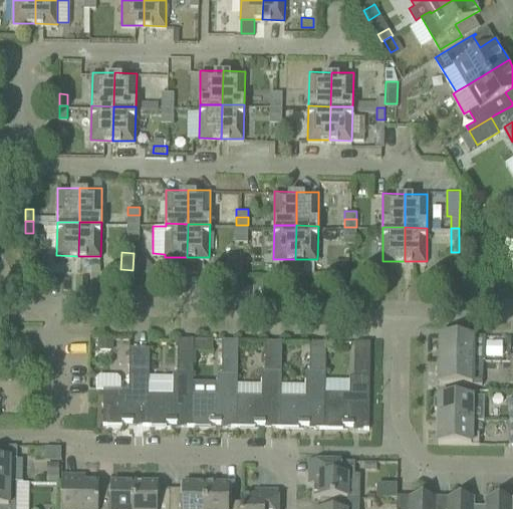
[(138,270),(150,270),(150,254),(138,254),(138,270)]
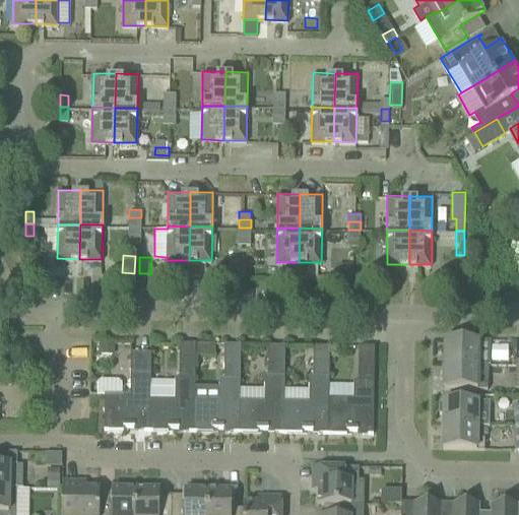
[(352,261),(339,261),(339,274),(352,274),(352,261)]
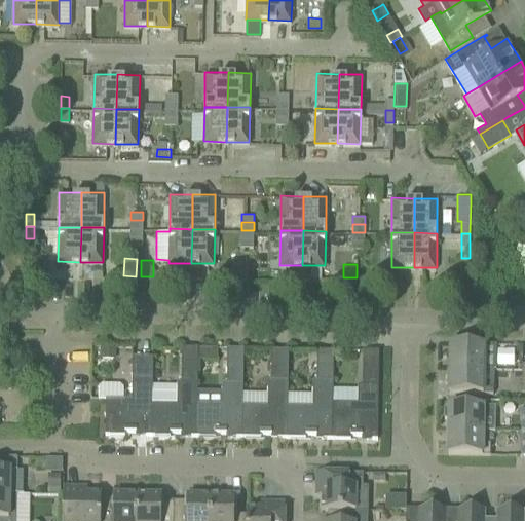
[(257,269),(248,269),(248,277),(257,278),(257,269)]
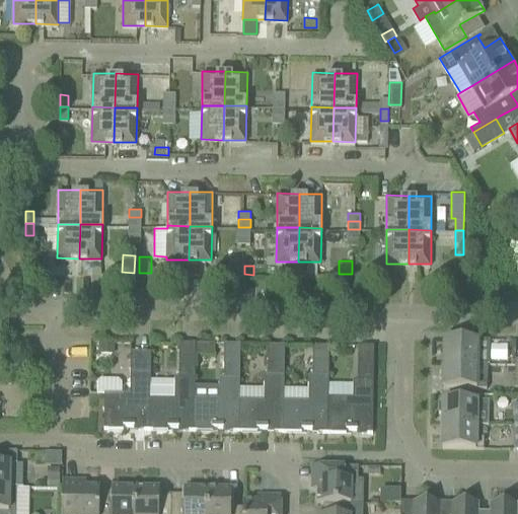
[(445,337),(445,361),(477,362),(477,338),(445,337)]
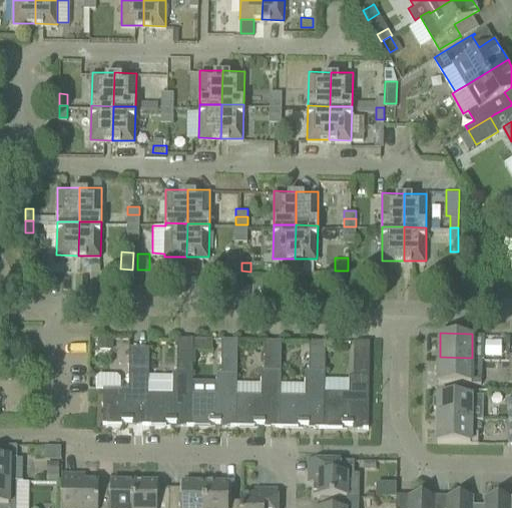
[(111,345),(111,336),(98,336),(97,345),(111,345)]
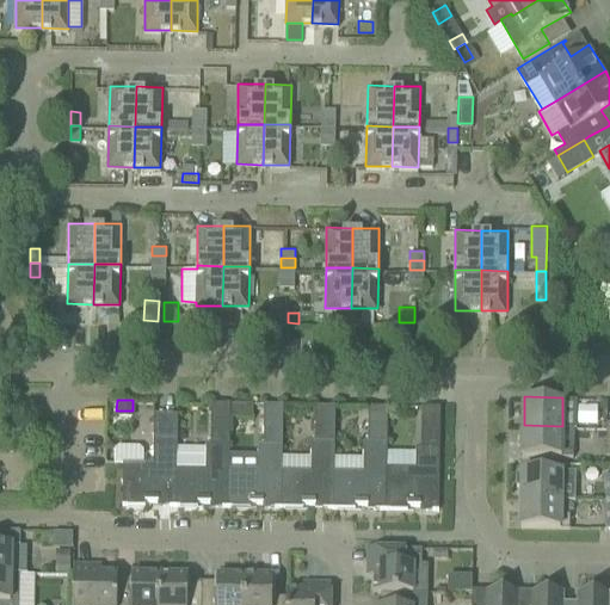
[(228,504),(229,451),(230,401),(211,401),(211,440),(207,440),(207,444),(178,443),(177,502),(198,504),(198,499),(216,500),(216,504),(228,504)]
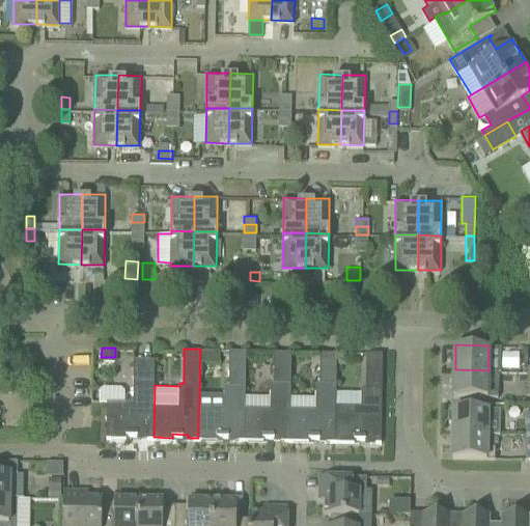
[(270,406),(245,405),(245,439),(263,439),(263,436),(279,436),(279,439),(290,439),(290,406),(291,350),(290,350),(275,350),(274,381),(271,381),(270,406)]
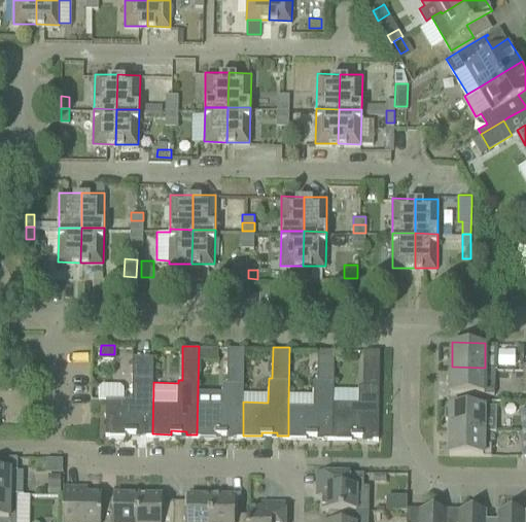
[(334,386),(335,348),(318,348),(317,379),(313,379),(313,404),(288,403),(288,436),(307,437),(307,433),(322,433),(322,437),(332,437),(334,386)]
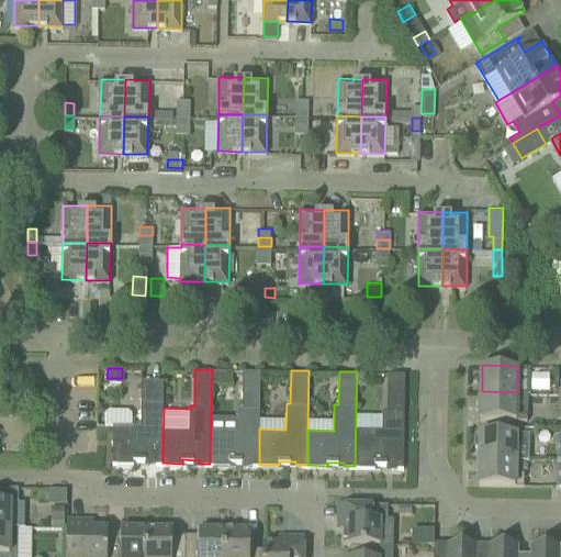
[(150,463),(163,463),(164,408),(164,379),(142,379),(141,423),(132,423),(132,411),(128,408),(109,407),(105,411),(105,423),(113,423),(113,461),(134,463),(134,459),(150,459),(150,463)]
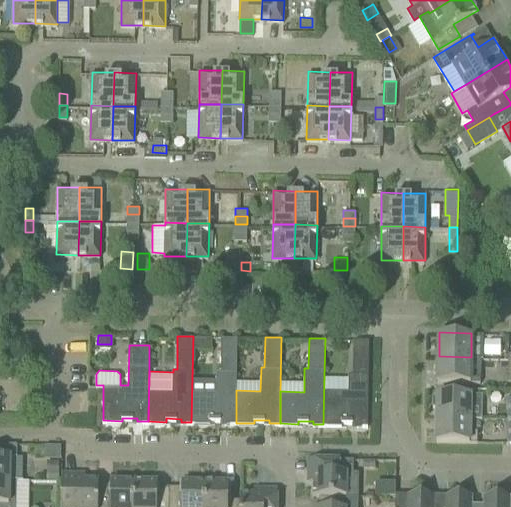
[(20,353),(8,353),(8,364),(20,365),(20,353)]
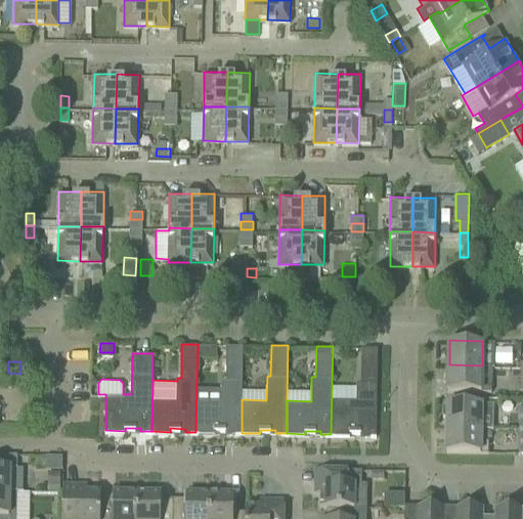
[(448,390),(469,390),(491,390),(492,365),(482,365),(449,364),(448,390)]
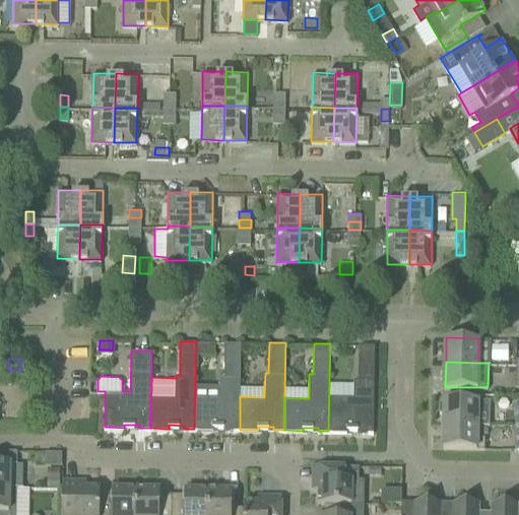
[(329,381),(328,431),(347,432),(347,428),(363,429),(363,432),(374,432),(375,369),(359,369),(359,378),(353,378),(353,382),(329,381)]
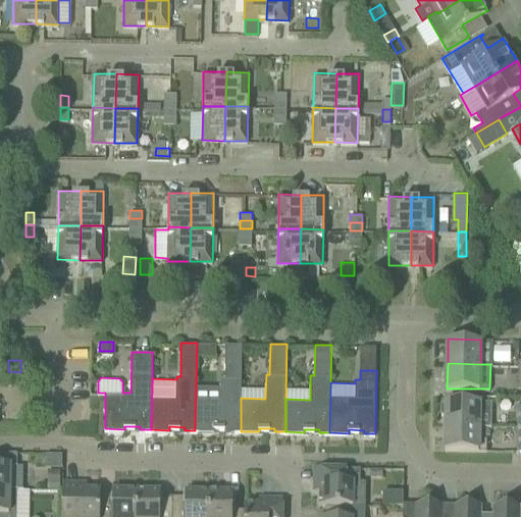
[(241,431),(241,398),(242,377),(220,376),(220,386),(196,385),(195,430),(214,430),(214,427),(229,428),(229,430),(241,431)]
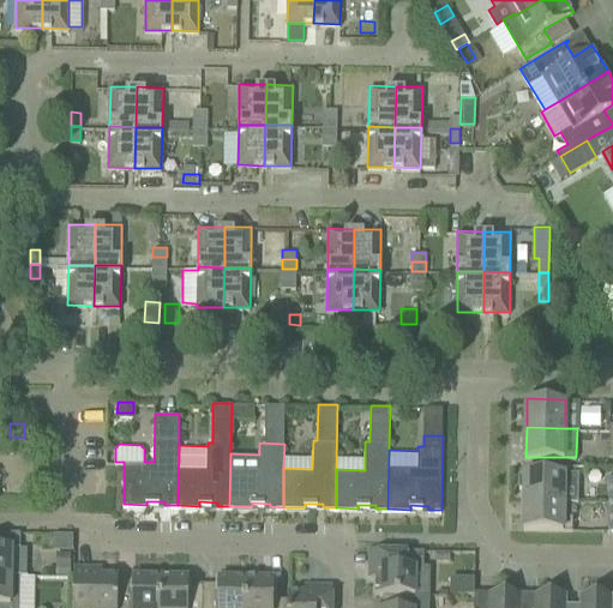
[(523,487),(526,487),(526,499),(564,499),(578,499),(578,471),(550,470),(526,470),(526,475),(523,475),(523,487)]
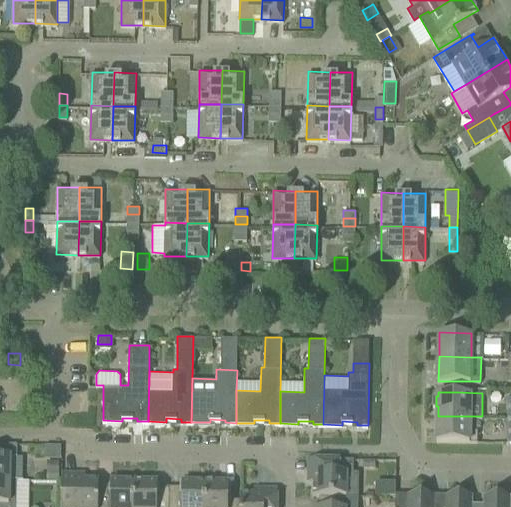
[(470,416),(438,416),(437,440),(469,441),(470,440),(478,440),(478,427),(470,427),(470,416)]
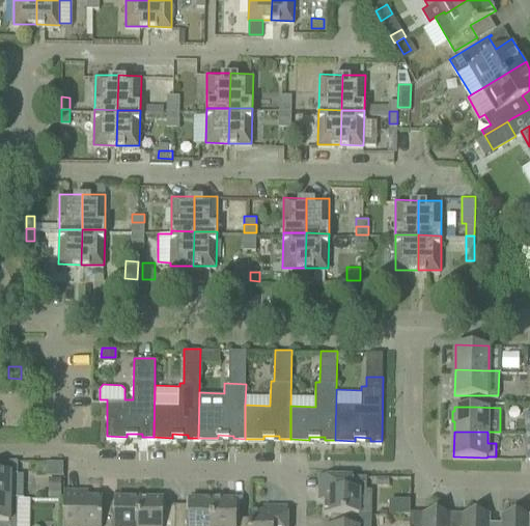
[(0,495),(10,496),(18,496),(24,496),(24,472),(18,472),(18,459),(0,458),(0,495)]
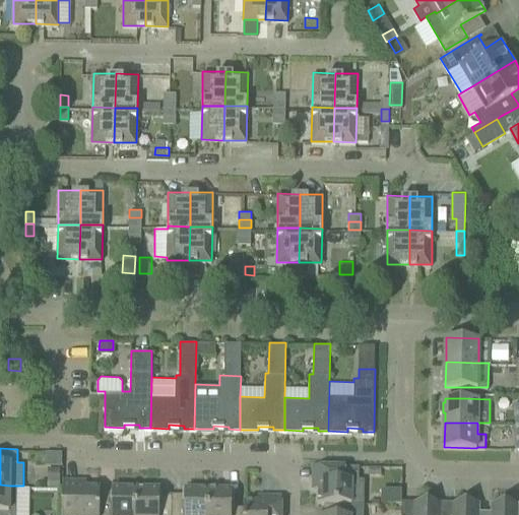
[(359,477),(360,464),(313,463),(313,488),(319,488),(319,502),(325,502),(365,503),(365,477),(359,477)]
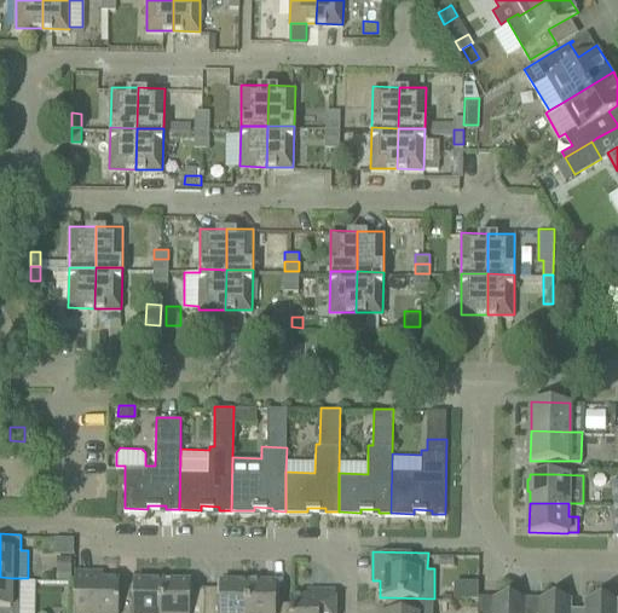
[(73,554),(57,553),(57,572),(71,572),(73,554)]
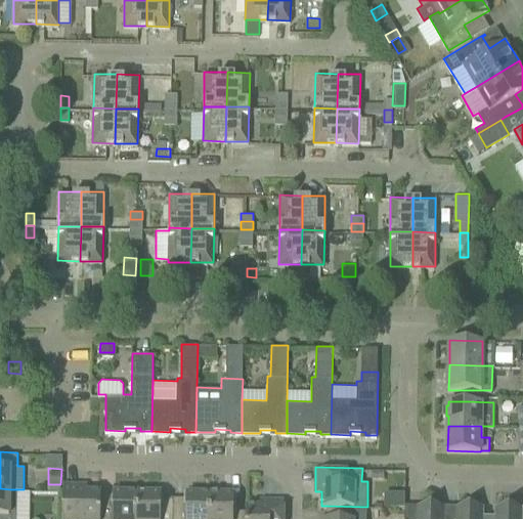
[(384,469),(372,469),(372,476),(384,477),(384,469)]
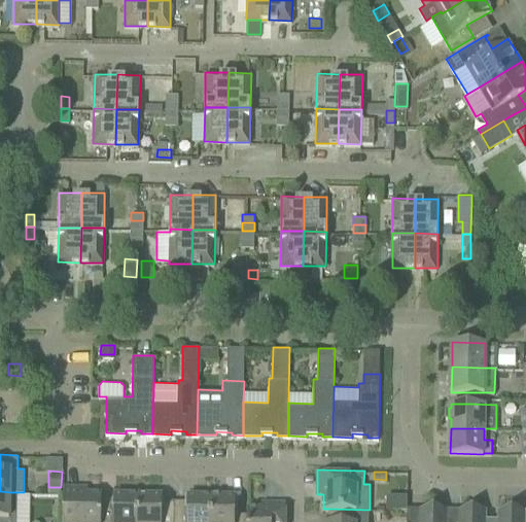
[(64,485),(63,506),(63,519),(63,521),(100,521),(102,497),(102,492),(88,491),(88,485),(75,485),(75,491),(65,491),(65,485),(64,485)]
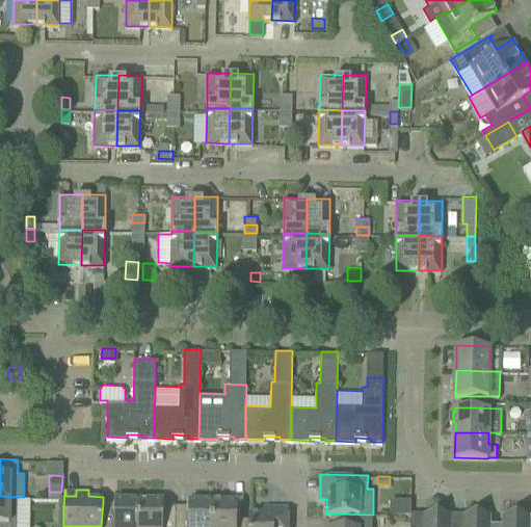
[(10,497),(0,496),(0,526),(17,526),(17,522),(18,497),(10,497)]
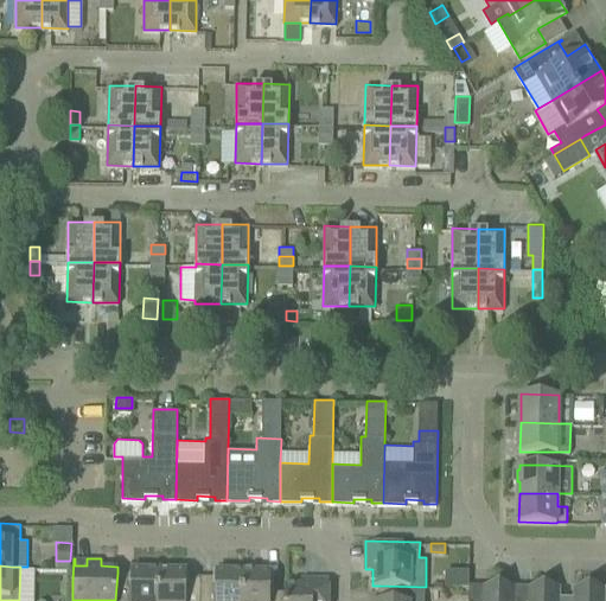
[(129,574),(117,573),(115,600),(158,600),(159,567),(129,566),(129,574)]
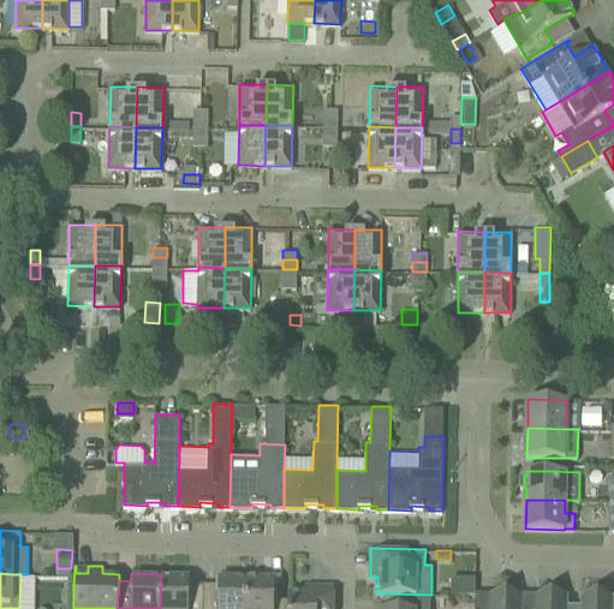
[(191,574),(161,574),(160,608),(202,608),(203,583),(191,583),(191,574)]
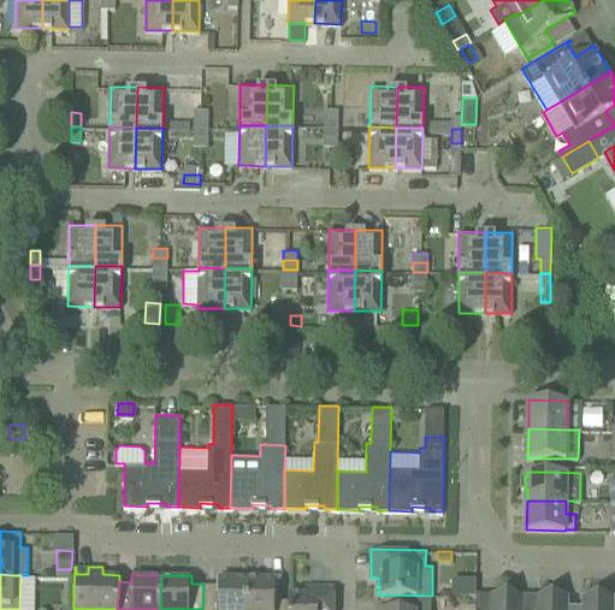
[(217,584),(203,584),(202,609),(246,609),(247,576),(217,575),(217,584)]
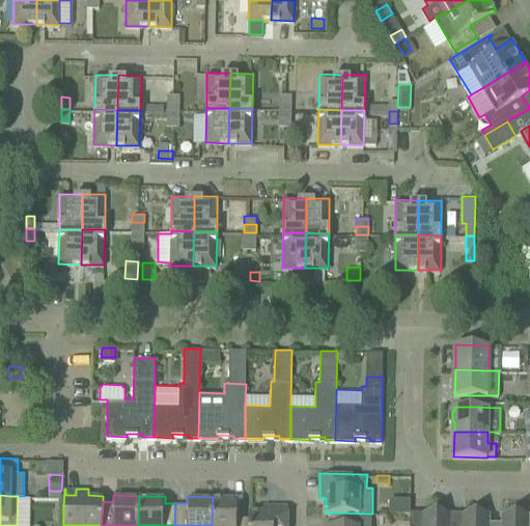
[(213,497),(212,525),(248,525),(249,517),(236,517),(236,509),(239,509),(239,498),(213,497)]
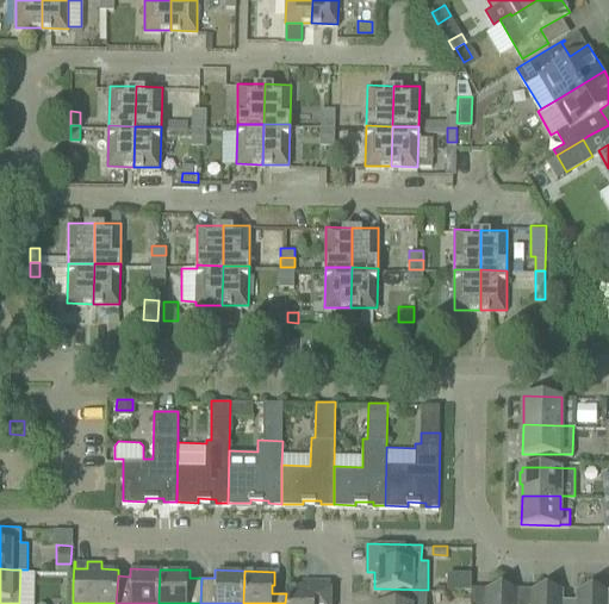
[(286,593),(285,603),(330,603),(330,587),(331,580),(317,579),(303,579),(303,586),(286,586),(286,593)]
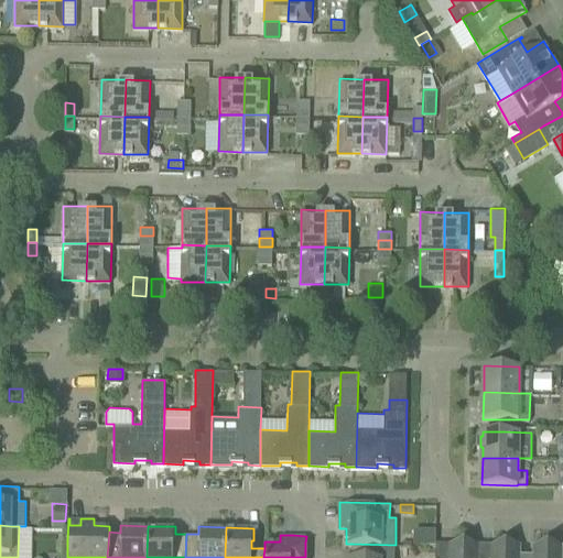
[(477,557),(477,543),(450,542),(448,557),(477,557)]
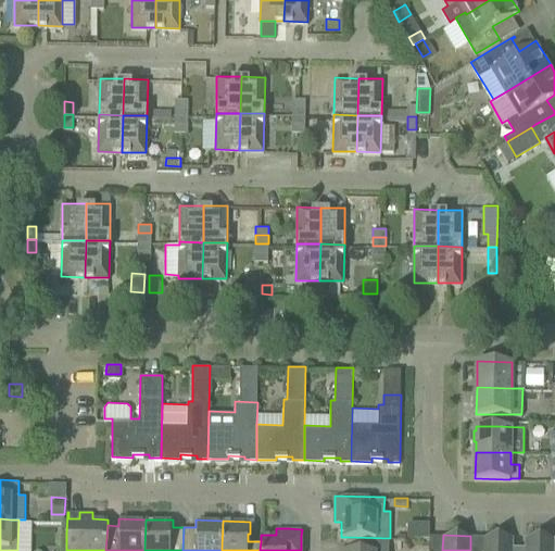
[(512,550),(513,536),(484,536),(483,550),(512,550)]
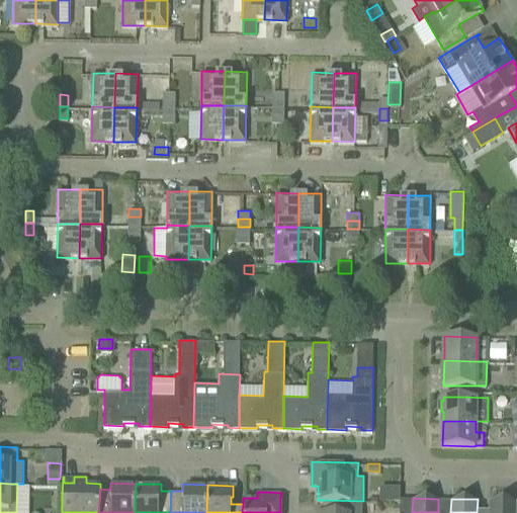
[(317,510),(316,512),(362,512),(363,501),(324,500),(323,510),(317,510)]
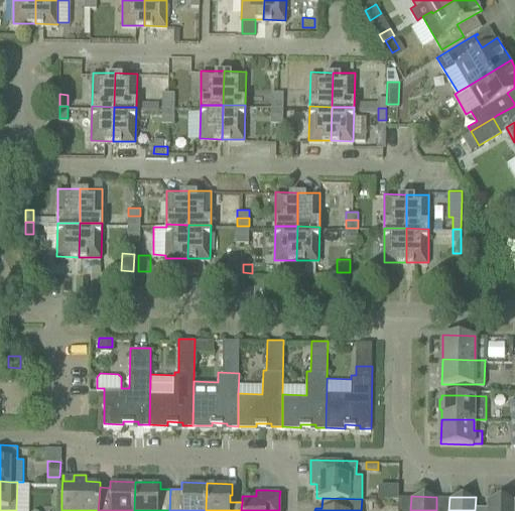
[(487,510),(513,510),(513,498),(488,498),(487,510)]
